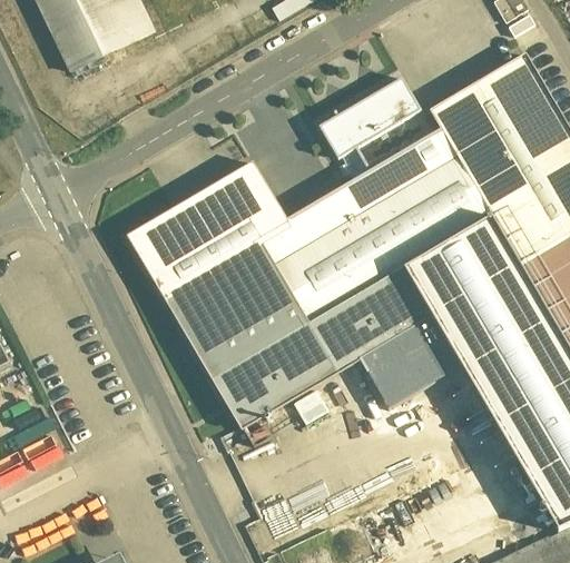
[(30,0),(67,73),(154,32),(138,0),(30,0)]
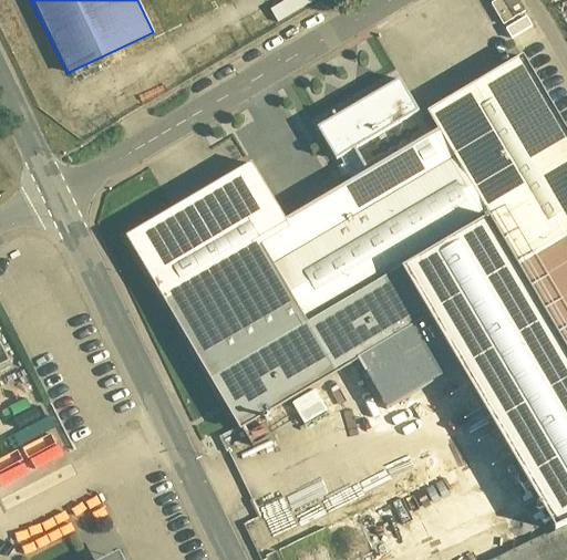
[(274,0),(268,3),(276,17),(305,0),(274,0)]
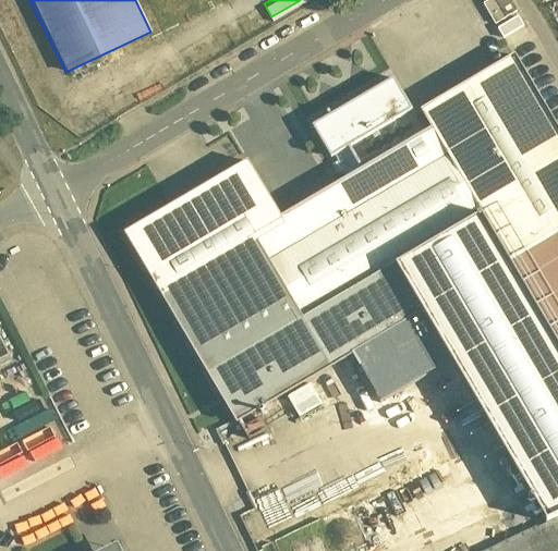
[(499,35),(525,22),(513,0),(482,0),(499,35)]
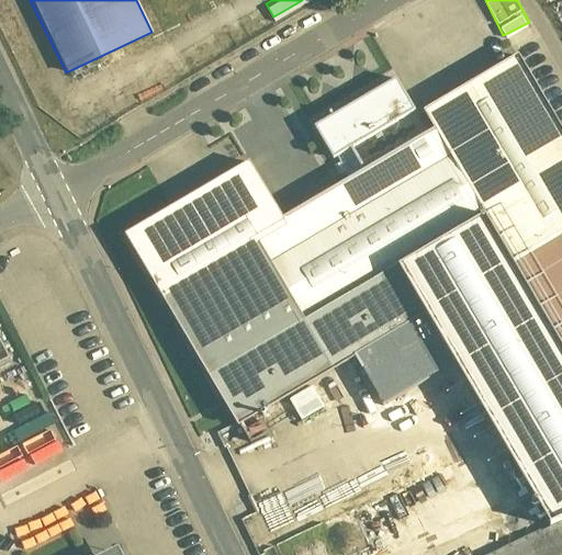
[(249,158),(125,229),(237,421),(427,312),(550,521),(561,516),(561,123),(521,54),(430,106),(440,123),(427,131),(364,167),(282,214),(249,158)]
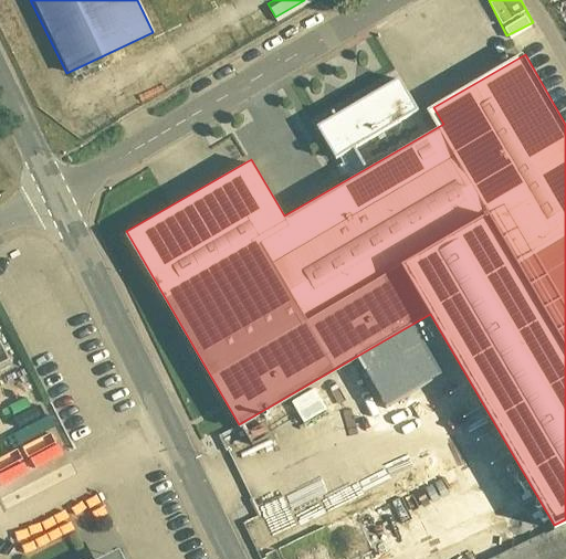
[(430,132),(398,77),(317,125),(336,156),(354,146),(367,168),(430,132)]
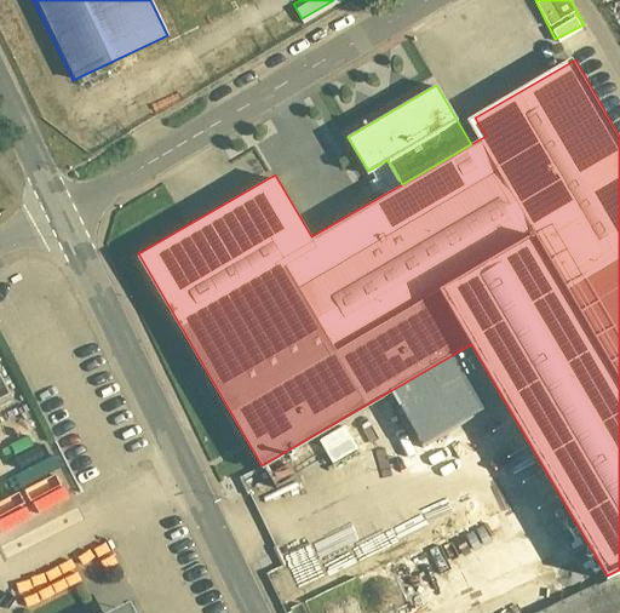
[(340,422),(316,436),(331,459),(355,444),(340,422)]
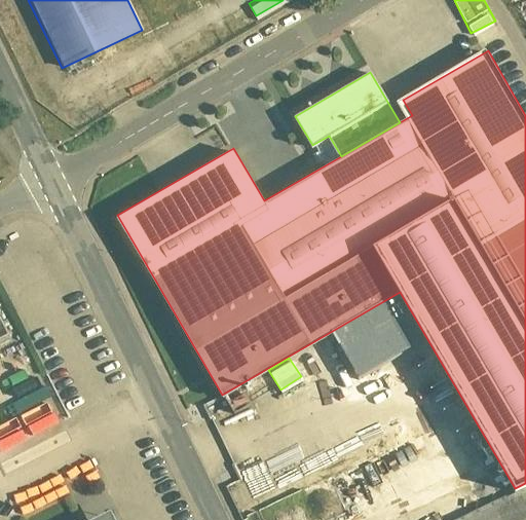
[(387,394),(311,428),(318,444),(395,409),(387,394)]
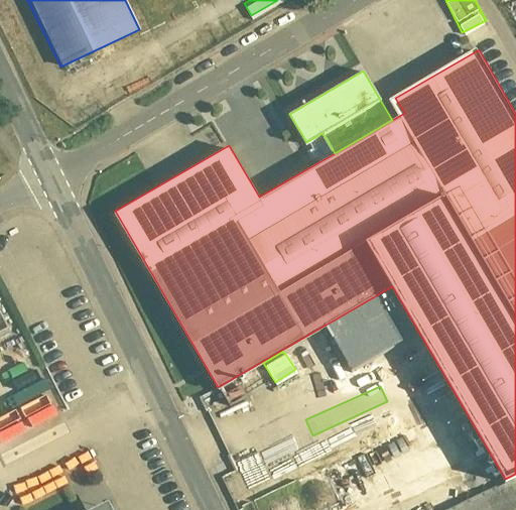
[(515,509),(515,474),(505,479),(439,509),(515,509)]
